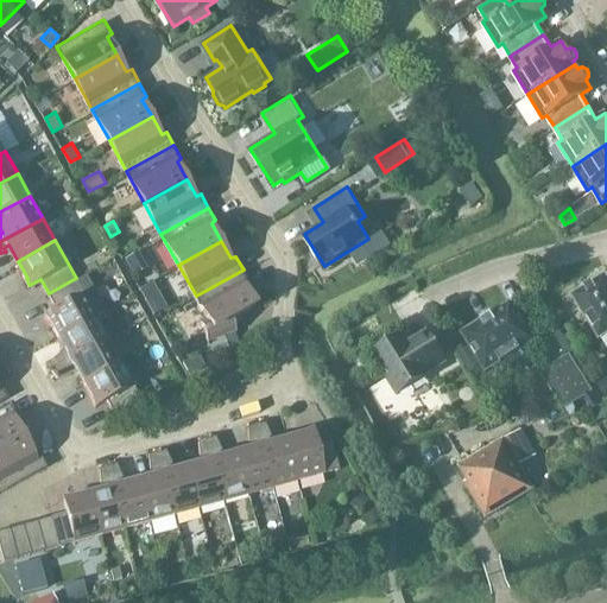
[(244,270),(196,296),(208,317),(202,321),(208,338),(225,332),(234,329),(236,328),(232,317),(255,304),(246,285),(251,283),(244,270)]
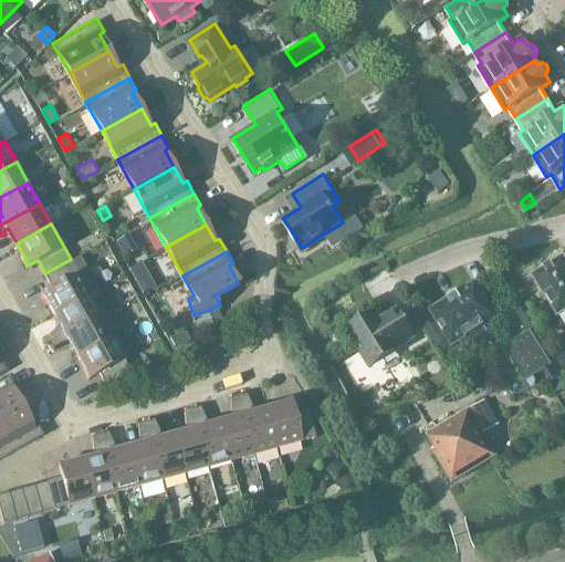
[(55,313),(90,293),(100,289),(81,253),(71,259),(45,273),(53,285),(42,292),(42,293),(46,298),(55,313)]
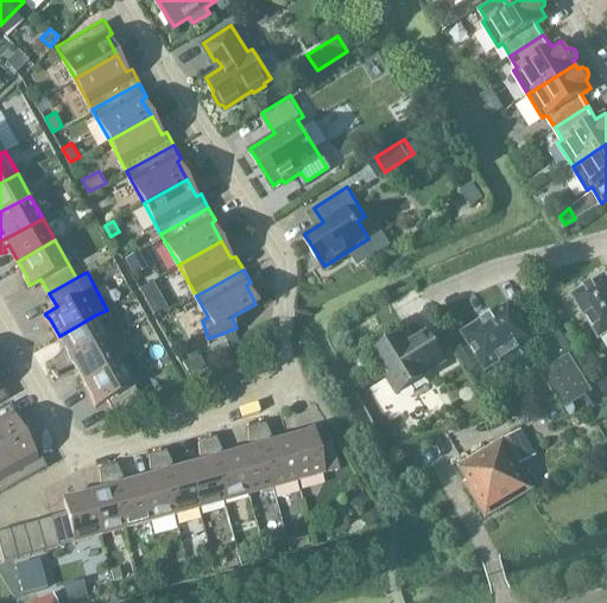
[(573,293),(574,294),(599,335),(600,336),(601,335),(606,331),(606,274),(605,273),(604,274),(575,292),(574,292),(573,293)]
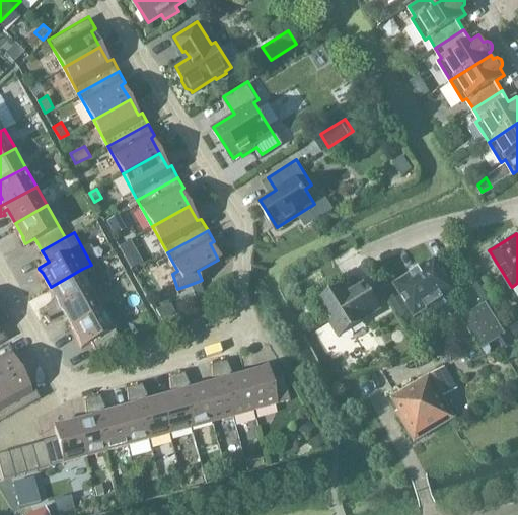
[(395,281),(394,282),(395,284),(415,314),(414,314),(415,315),(417,314),(416,314),(428,307),(433,315),(448,305),(444,297),(455,290),(457,290),(456,288),(455,288),(437,258),(436,256),(435,258),(420,267),(419,267),(418,268),(419,269),(414,273),(413,271),(411,272),(412,272),(396,282),(395,281)]
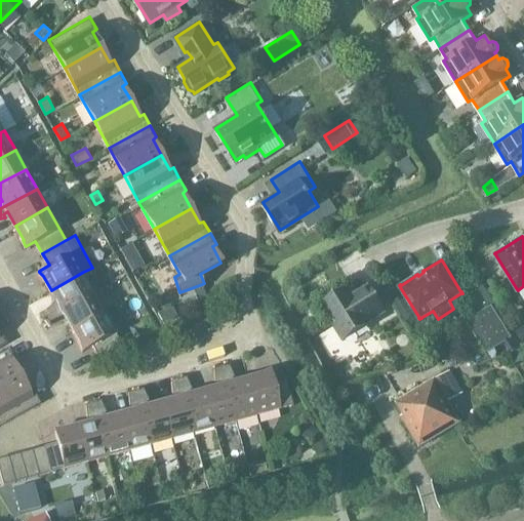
[(94,291),(83,272),(51,290),(59,305),(54,307),(52,304),(42,312),(45,319),(94,291)]
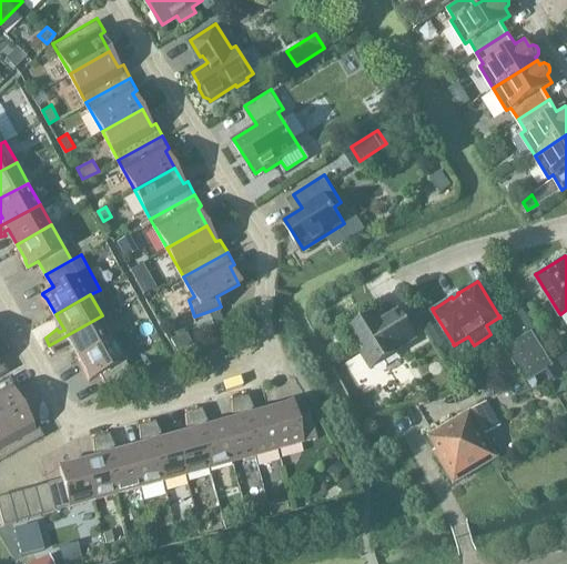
[(219,308),(210,311),(216,330),(228,324),(221,306),(219,308)]
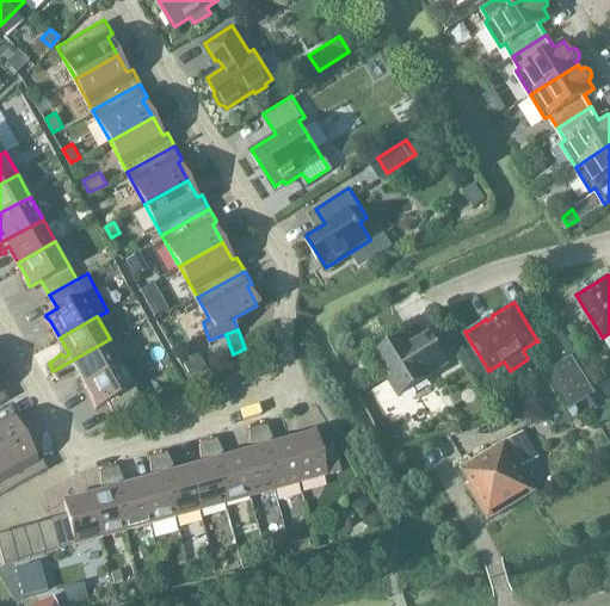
[(375,353),(400,394),(430,375),(429,372),(449,360),(430,331),(411,342),(405,334),(375,353)]
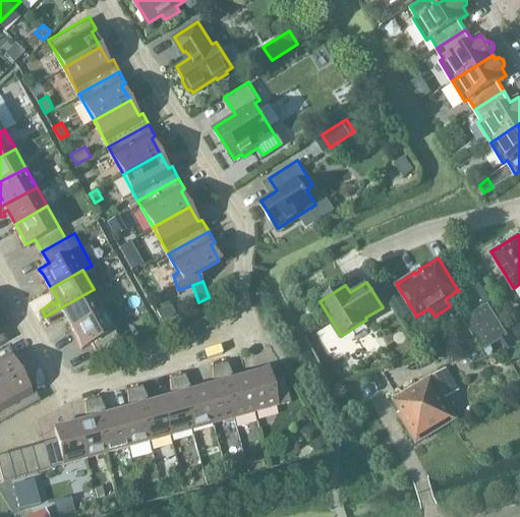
[(104,308),(94,289),(45,317),(50,323),(62,318),(60,314),(64,311),(72,327),(104,308)]
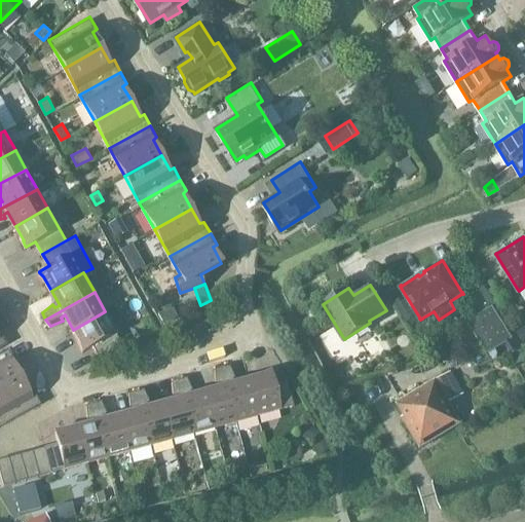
[(505,341),(513,336),(493,305),(469,320),(488,351),(505,341)]
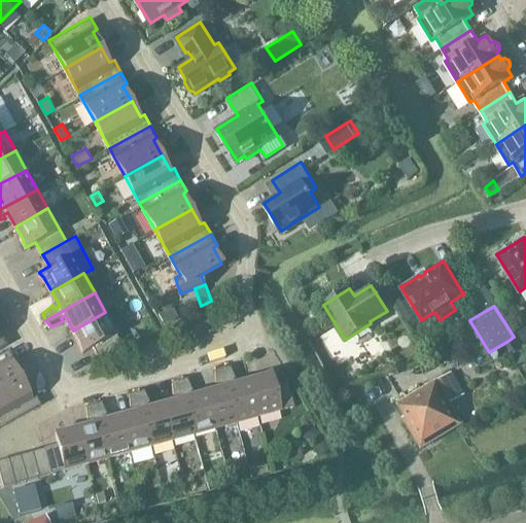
[(124,345),(105,312),(73,330),(81,344),(80,345),(82,350),(83,351),(94,345),(100,357),(124,345)]
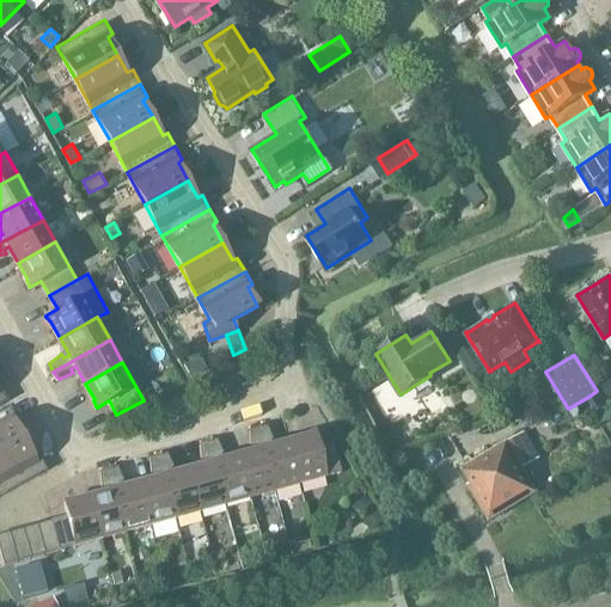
[(0,409),(0,451),(24,437),(14,421),(19,417),(11,403),(0,409)]
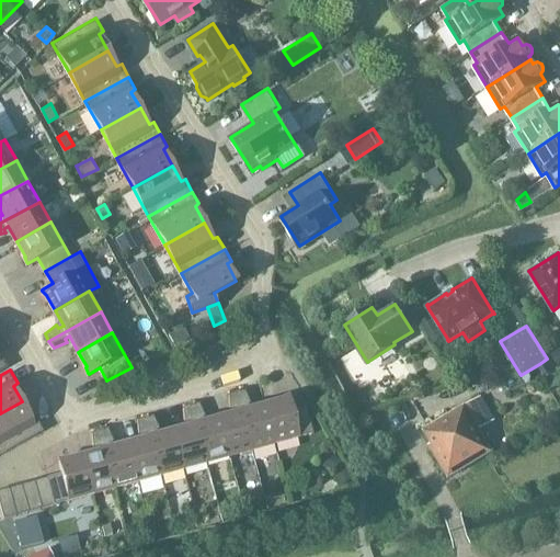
[(253,447),(276,441),(265,404),(249,408),(248,402),(251,401),(246,388),(237,389),(253,447)]
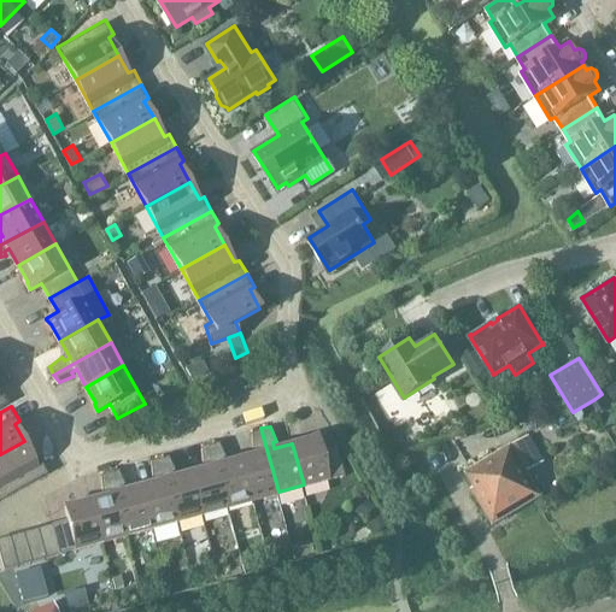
[(260,452),(241,457),(253,499),(279,492),(260,428),(252,431),(254,447),(258,446),(260,452)]
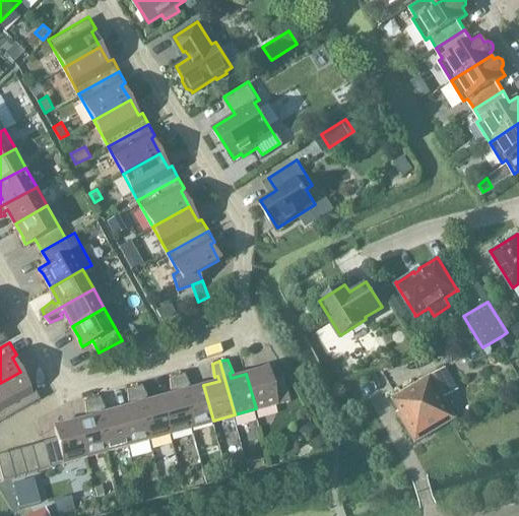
[(246,374),(256,408),(290,398),(283,374),(270,377),(267,366),(266,367),(261,369),(246,374)]
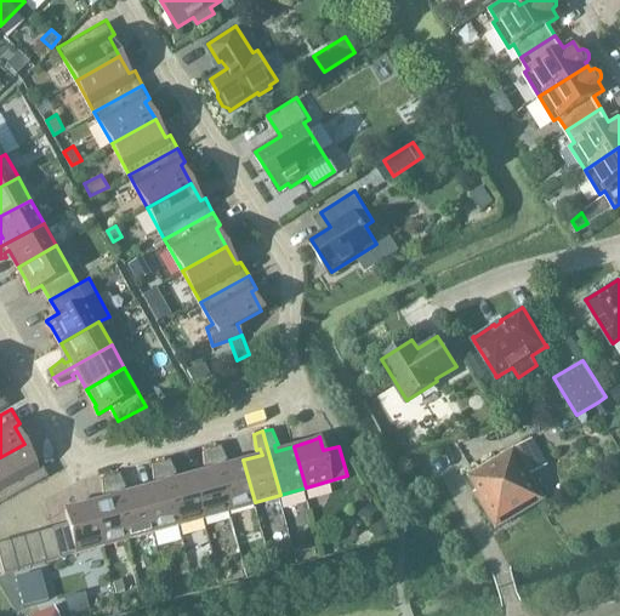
[(470,475),(479,491),(477,492),(498,528),(547,497),(532,473),(549,463),(533,437),(470,475)]
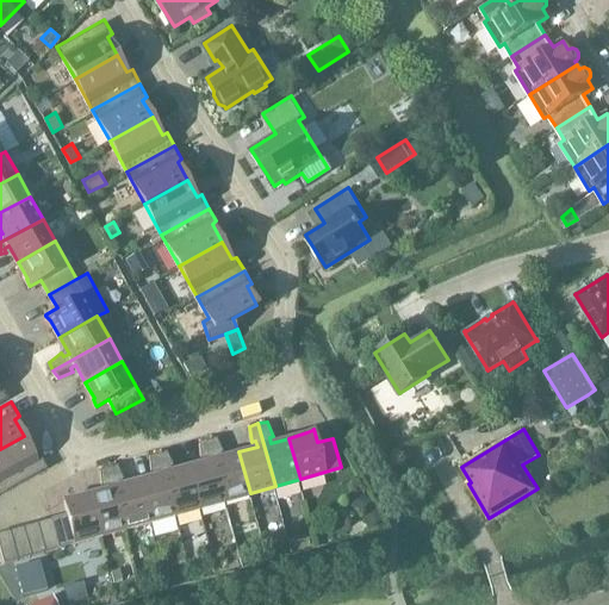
[(24,436),(0,449),(0,491),(47,466),(39,451),(33,454),(24,436)]
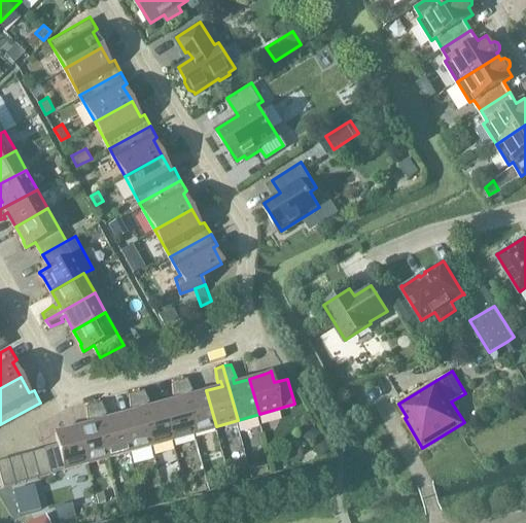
[(173,438),(195,431),(180,377),(172,381),(174,393),(177,393),(179,397),(164,403),(173,438)]
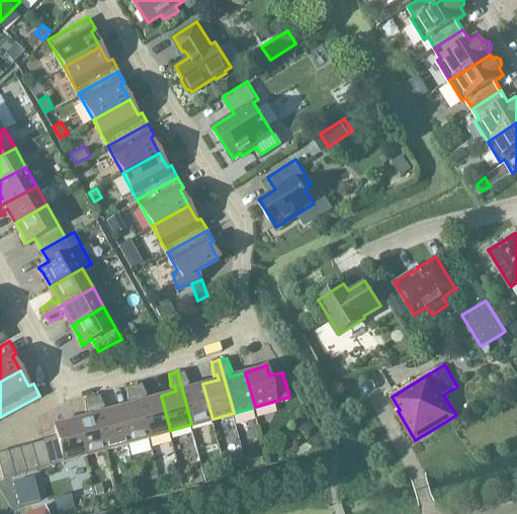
[(191,424),(212,419),(202,383),(187,389),(186,383),(189,381),(184,370),(177,370),(191,424)]
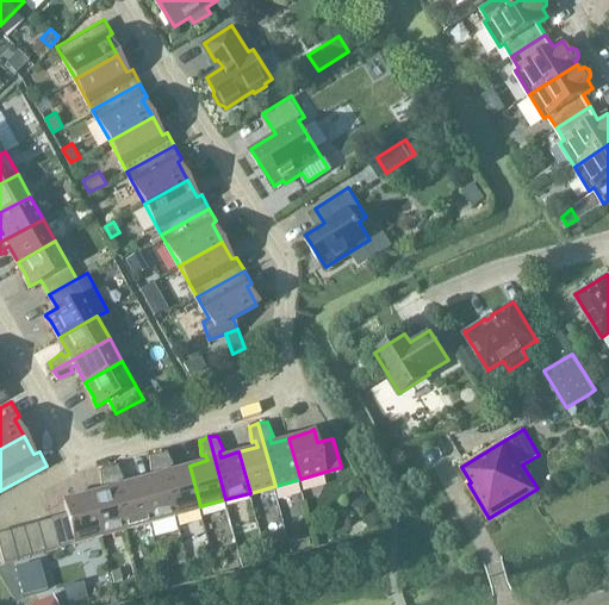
[(176,513),(200,506),(190,466),(171,471),(171,465),(174,463),(167,449),(159,450),(176,513)]
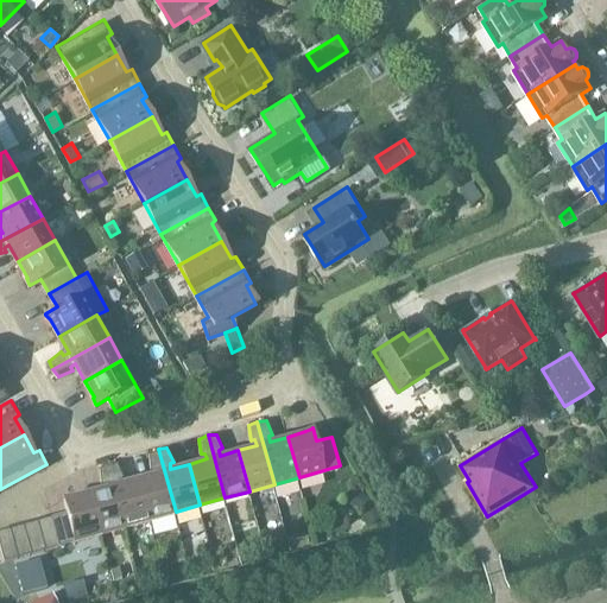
[(158,473),(139,477),(151,519),(176,512),(158,449),(150,452),(151,468),(156,468),(158,473)]
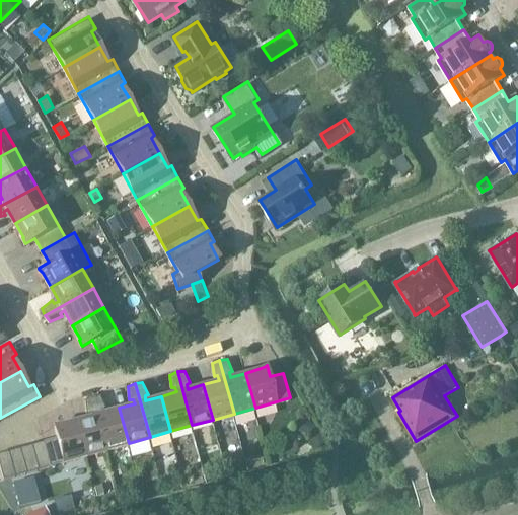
[(100,394),(92,395),(107,448),(129,443),(119,408),(103,413),(102,408),(105,406),(100,394)]
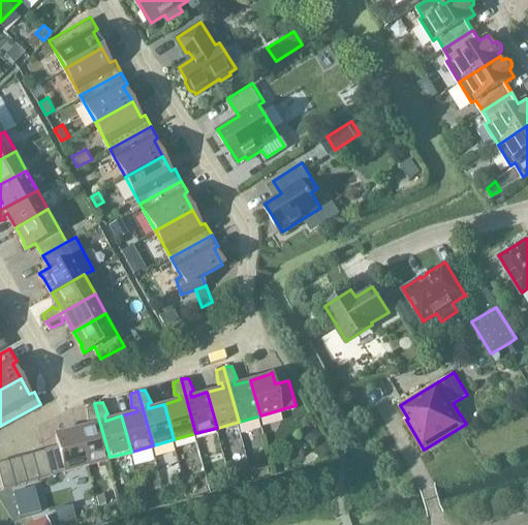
[(94,424),(79,428),(88,463),(110,457),(94,403),(87,406),(89,419),(92,419),(94,424)]
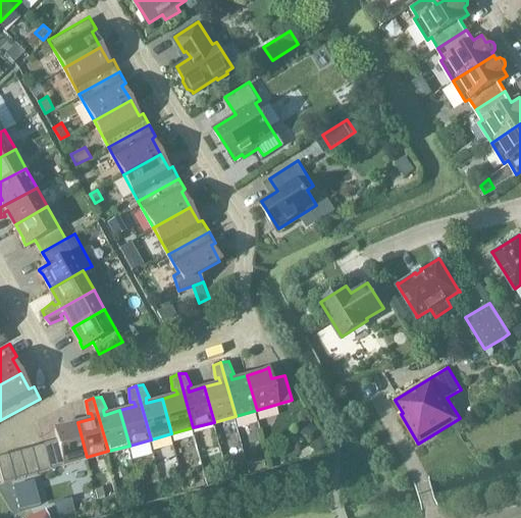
[(308,419),(302,427),(310,435),(320,448),(327,444),(321,430),(308,419)]
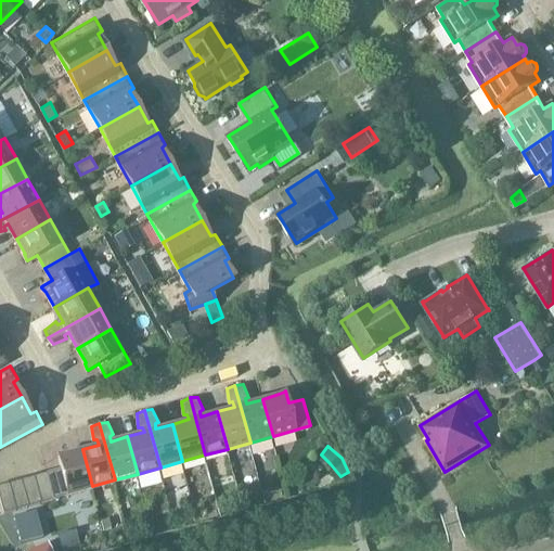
[(54,497),(92,486),(82,449),(65,453),(65,452),(60,453),(59,453),(62,465),(47,470),(54,497)]
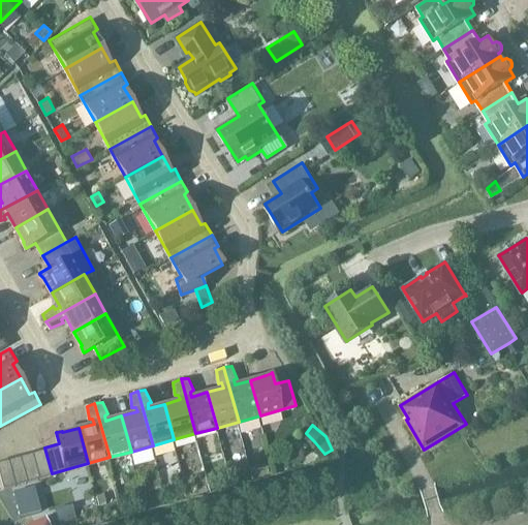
[(33,451),(40,476),(52,473),(44,448),(33,451)]
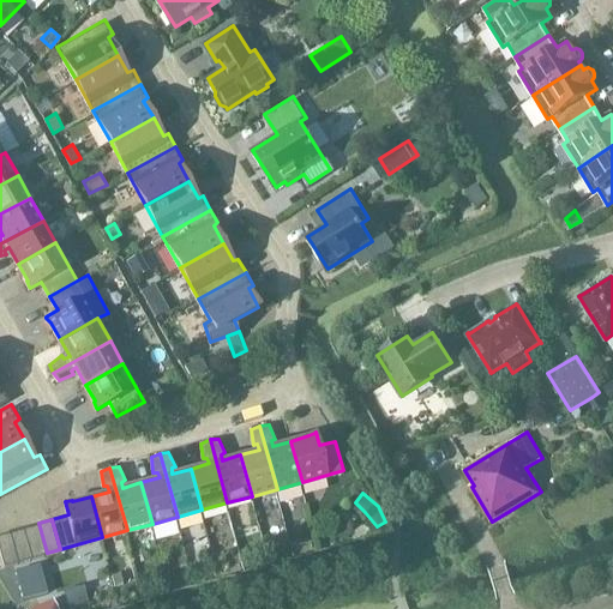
[(24,526),(32,556),(47,553),(38,523),(24,526)]
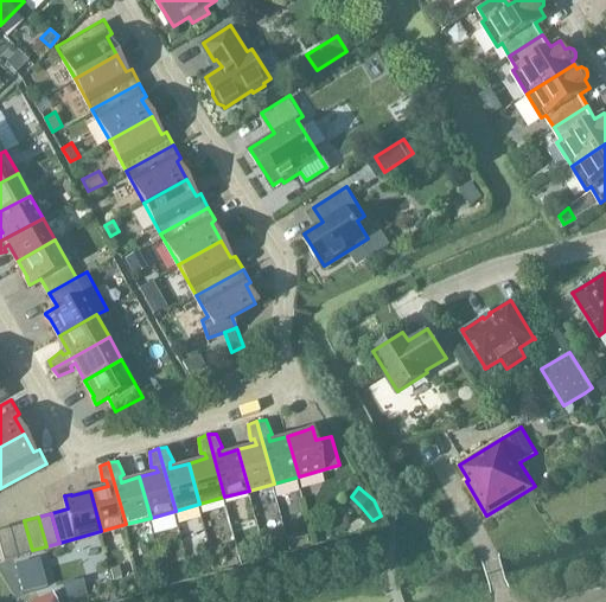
[(11,524),(19,554),(32,550),(24,520),(11,524)]
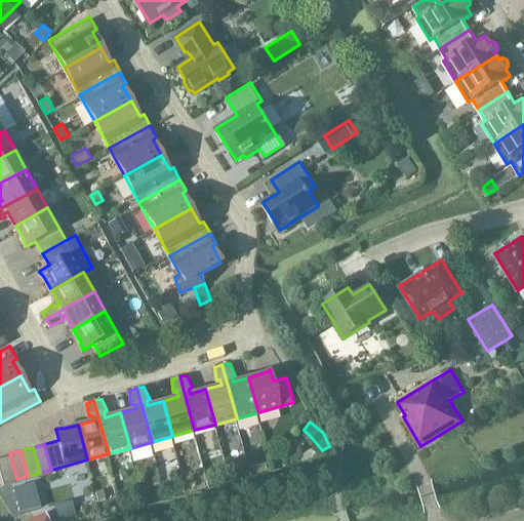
[(0,455),(0,468),(4,483),(16,479),(9,453),(0,455)]
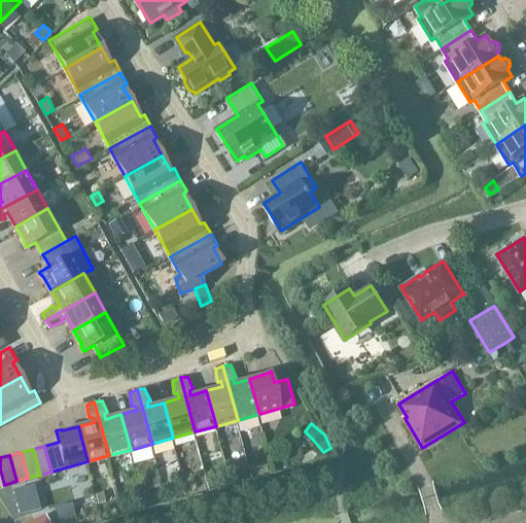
[(34,483),(13,489),(21,514),(41,508),(34,483)]
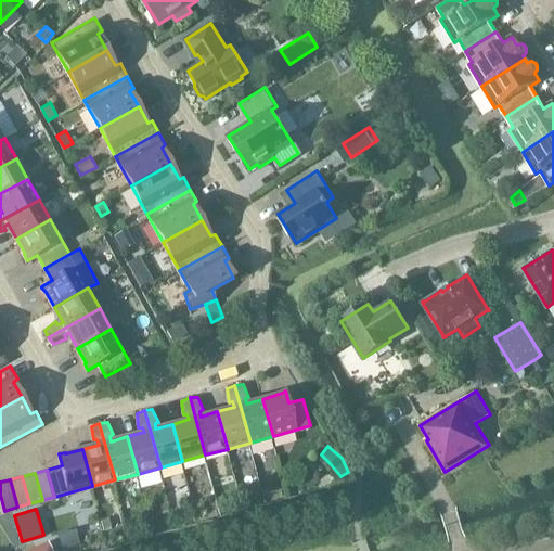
[(110,516),(101,519),(104,527),(112,525),(110,516)]
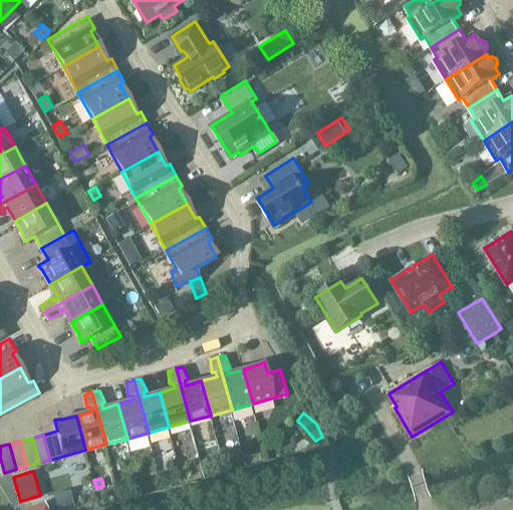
[(50,509),(45,499),(23,509),(50,509)]
